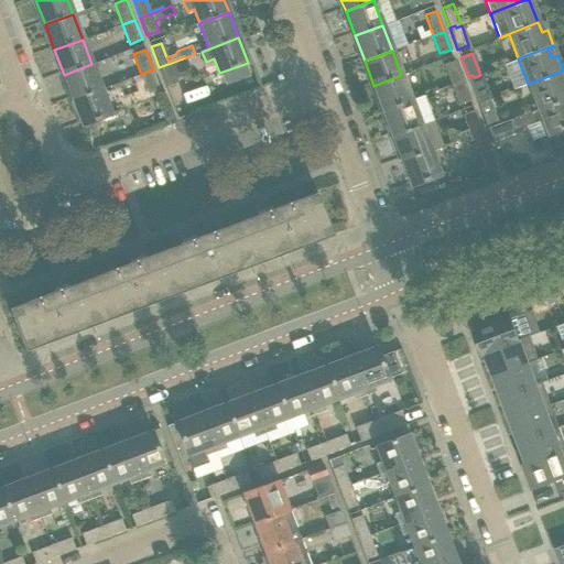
[(451,86),(463,82),(455,61),(443,65),(451,86)]
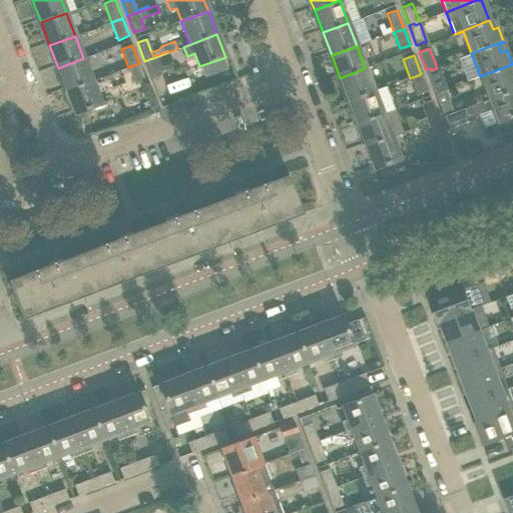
[(155,57),(144,61),(151,79),(162,75),(160,70),(155,57)]
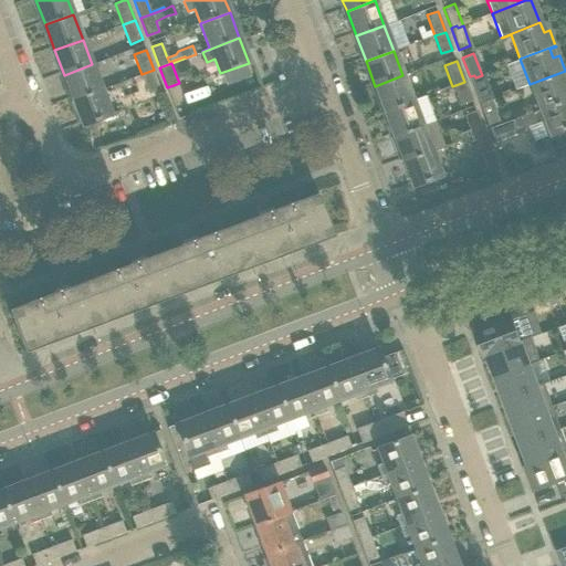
[(74,101),(102,90),(92,64),(64,75),(74,101)]
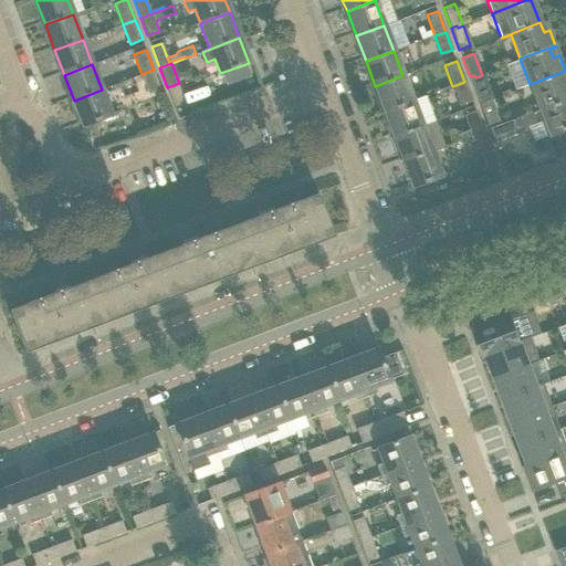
[(149,94),(161,90),(154,70),(142,74),(149,94)]
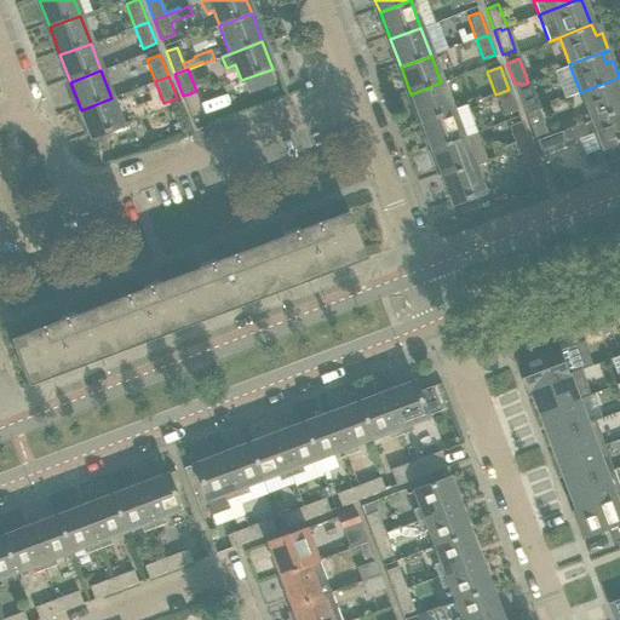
[(591,119),(619,108),(619,79),(619,78),(580,92),(591,119)]
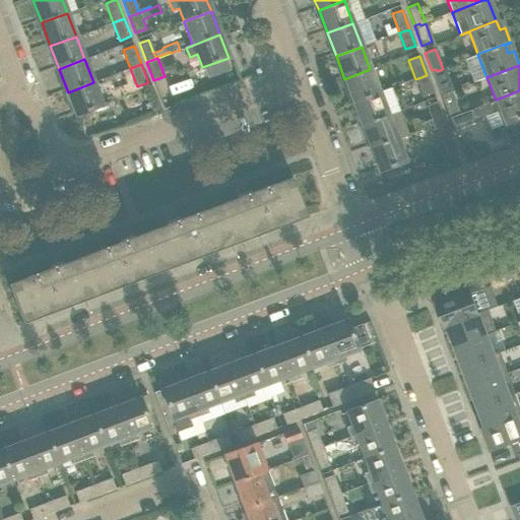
[(353,103),(379,92),(370,69),(344,79),(353,103)]
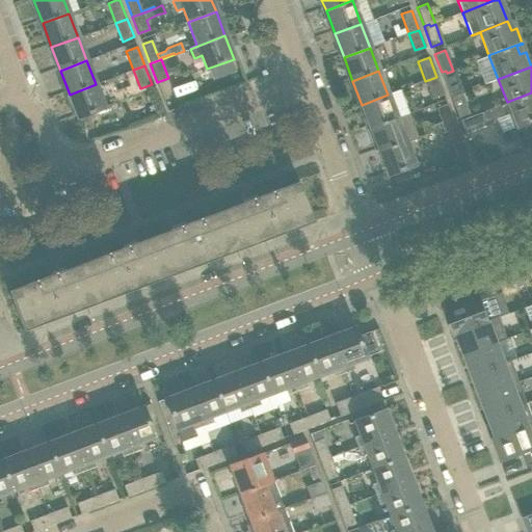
[(453,71),(447,73),(446,71),(442,72),(451,97),(461,92),(453,71)]
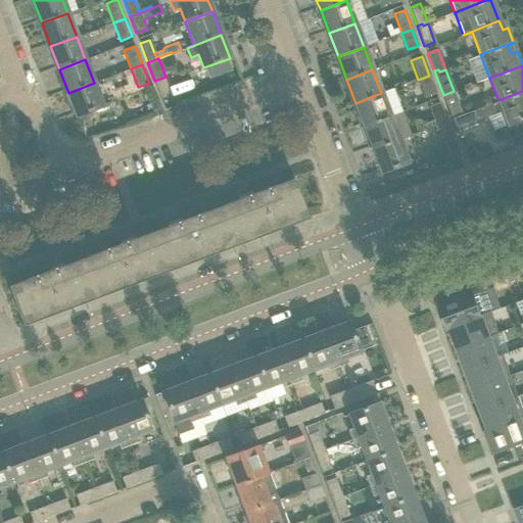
[(425,98),(436,94),(429,76),(418,80),(425,98)]
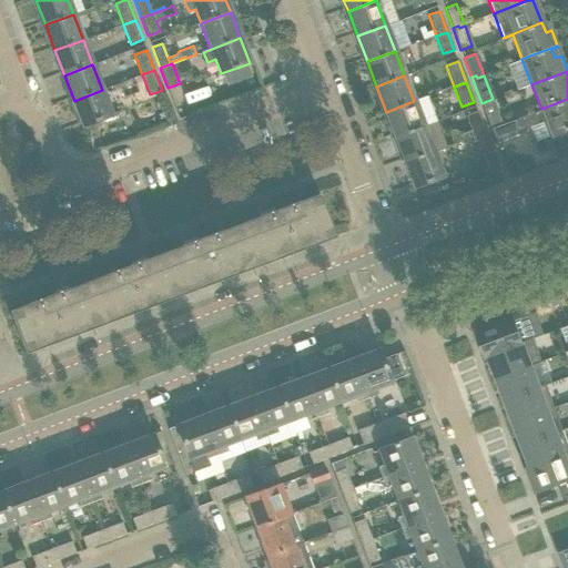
[(111,115),(103,94),(102,90),(74,101),(83,125),(111,115)]
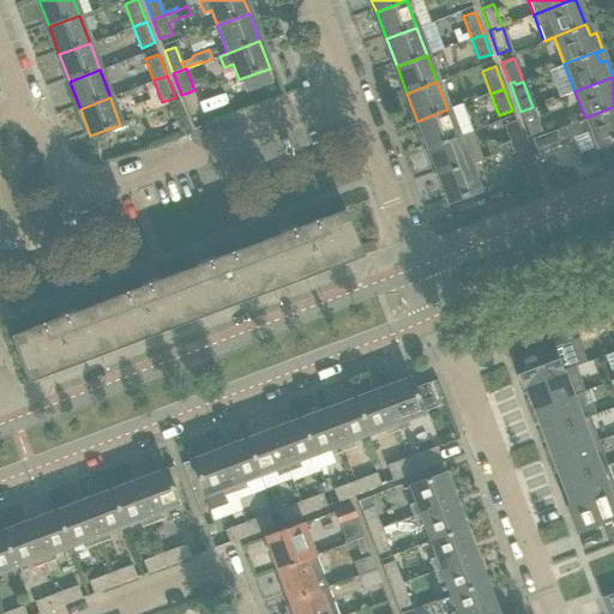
[(542,134),(530,139),(535,155),(561,145),(560,142),(585,132),(585,133),(591,149),(597,162),(602,175),(613,170),(613,107),(585,118),(542,134)]
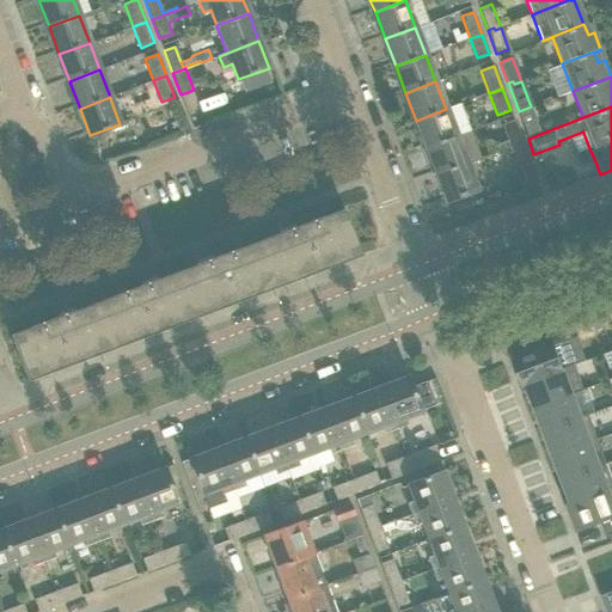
[(518,112),(520,118),(527,138),(528,139),(540,134),(532,114),(531,108),(519,111),(518,112)]
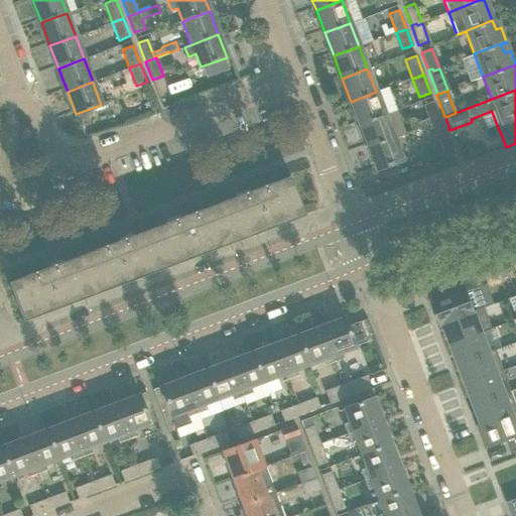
[(359,124),(385,115),(376,92),(351,102),(359,124)]
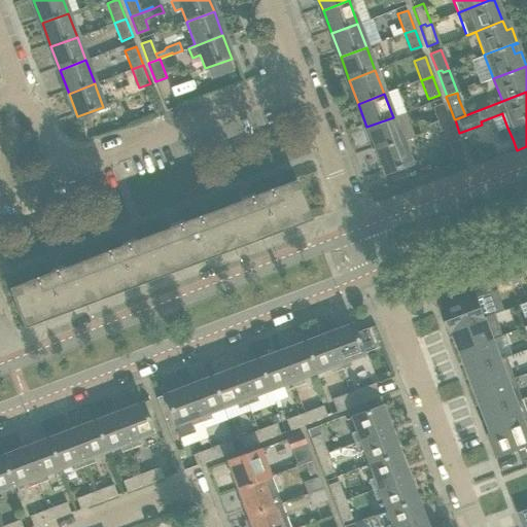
[(430,129),(449,121),(442,103),(431,107),(436,119),(428,124),(430,129)]
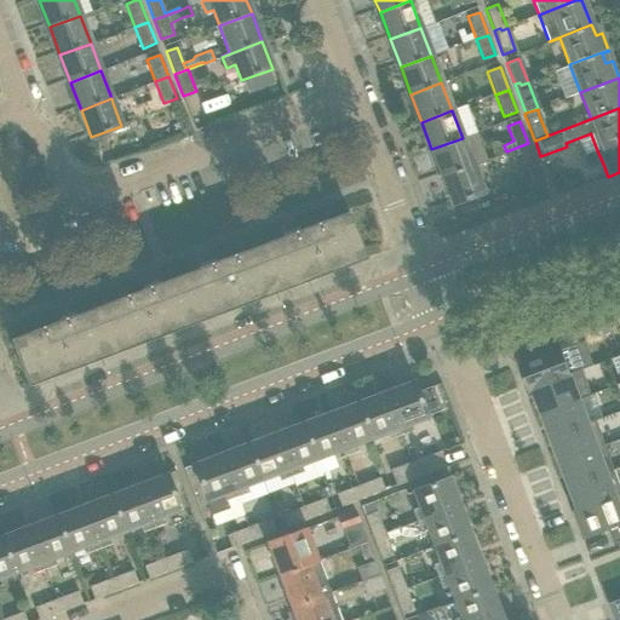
[(442,177),(472,165),(463,138),(431,149),(442,177)]
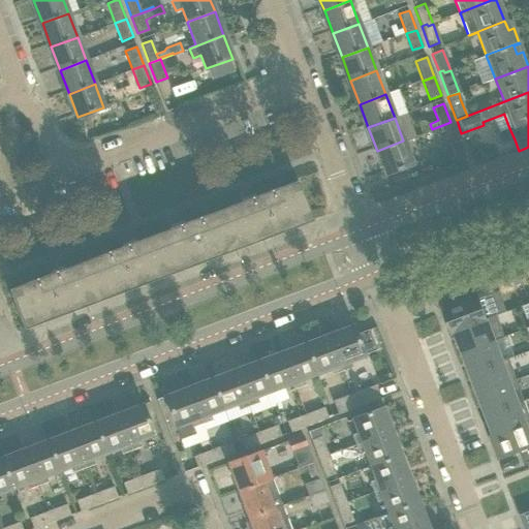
[(446,141),(457,136),(450,122),(432,129),(434,134),(443,131),(446,141)]
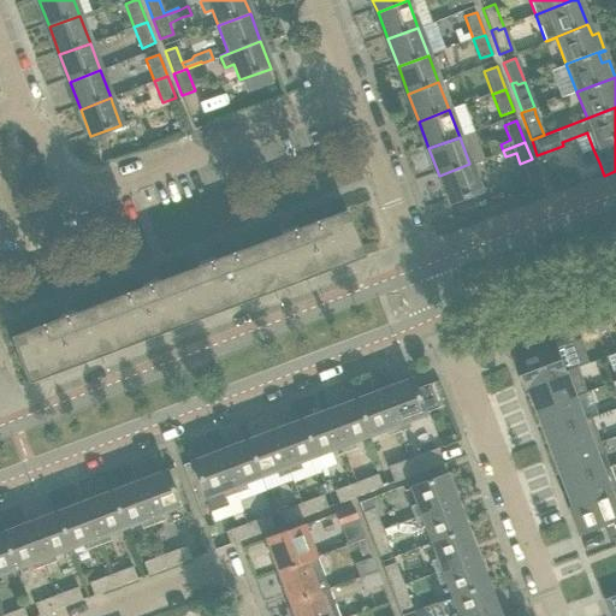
[(449,203),(480,191),(469,164),(439,176),(449,203)]
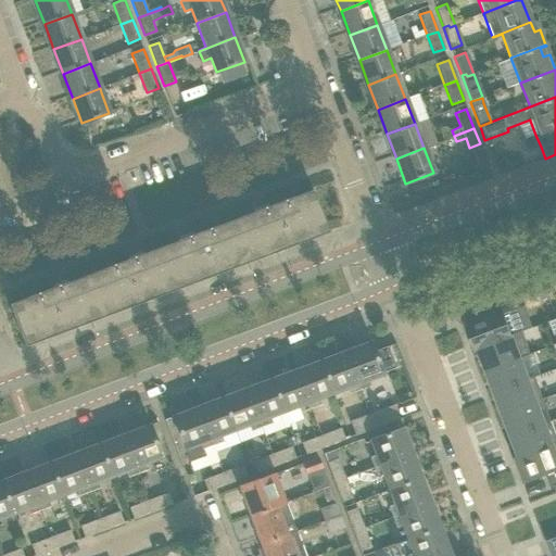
[(252,260),(328,231),(312,190),(237,218),(252,260)]
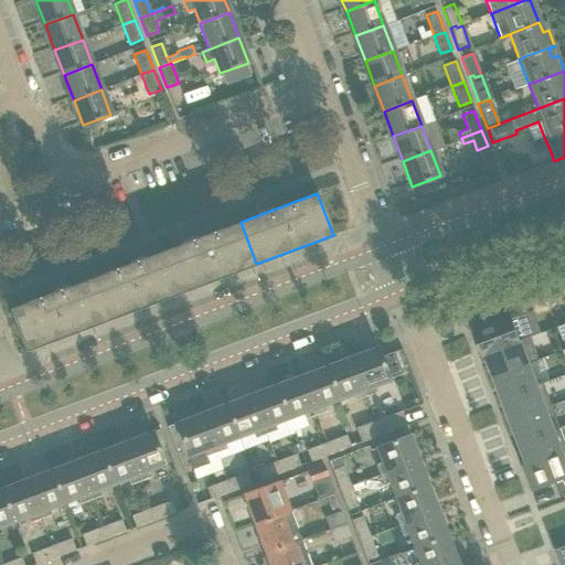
[(179,294),(256,264),(241,222),(163,251),(179,294)]
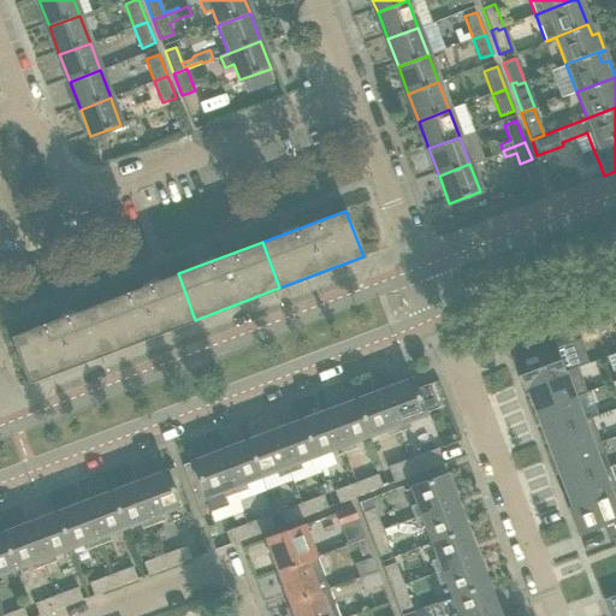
[(112,351),(195,320),(178,273),(94,306),(112,351)]
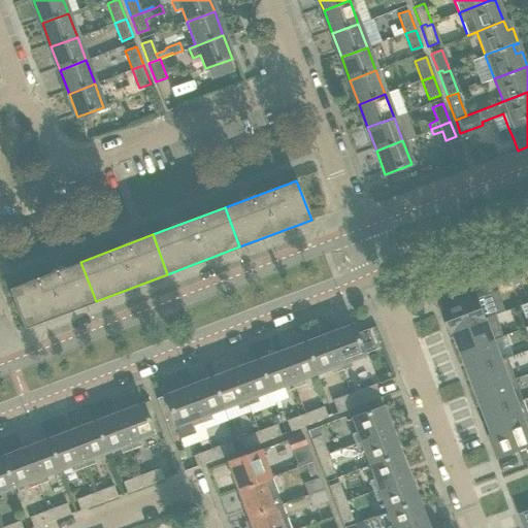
[(24,328),(96,301),(80,262),(9,289),(24,328)]
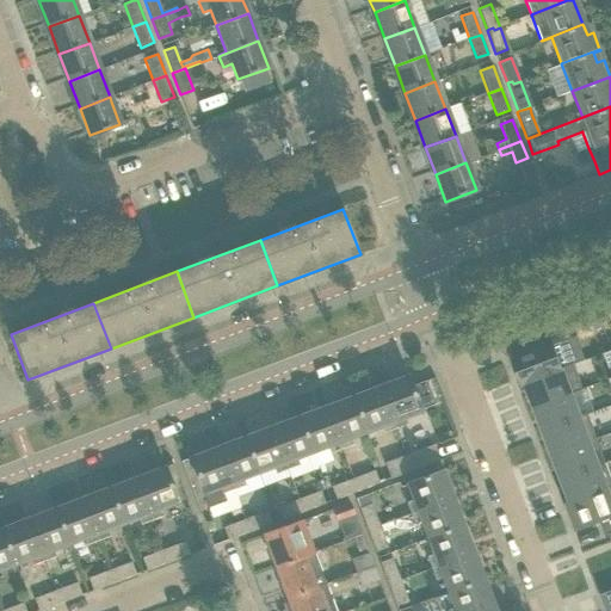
[(598,312),(588,315),(594,331),(604,328),(598,312)]
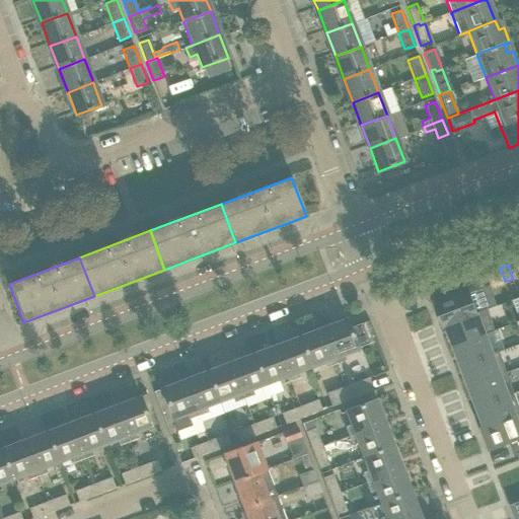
[(455,298),(436,305),(444,326),(477,313),(488,310),(487,309),(477,312),(470,293),(484,288),(478,275),(450,285),(455,298)]
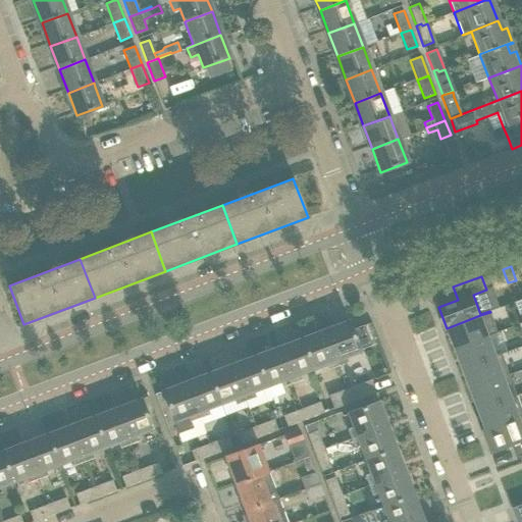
[(480,315),(447,328),(447,329),(450,328),(457,348),(498,332),(490,312),(480,315)]
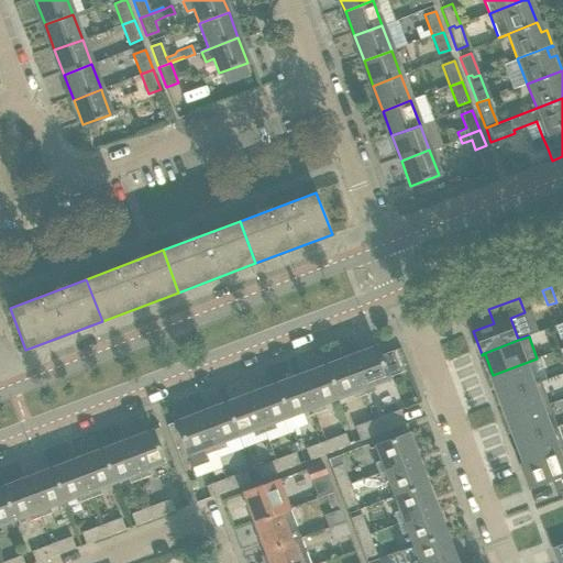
[(375,346),(350,355),(364,395),(375,390),(373,384),(400,373),(400,372),(393,352),(379,356),(375,346)]
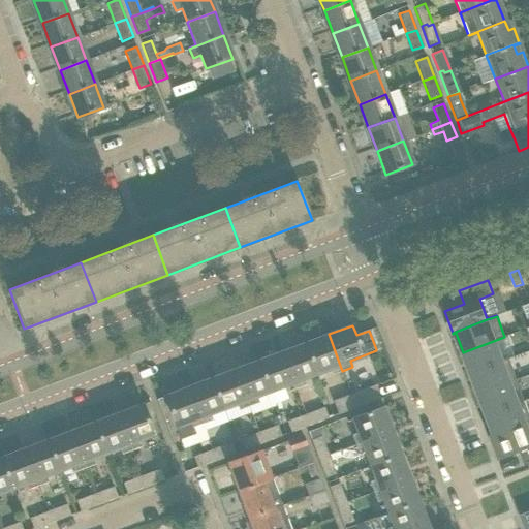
[(375,328),(369,331),(376,349),(382,346),(375,328)]
